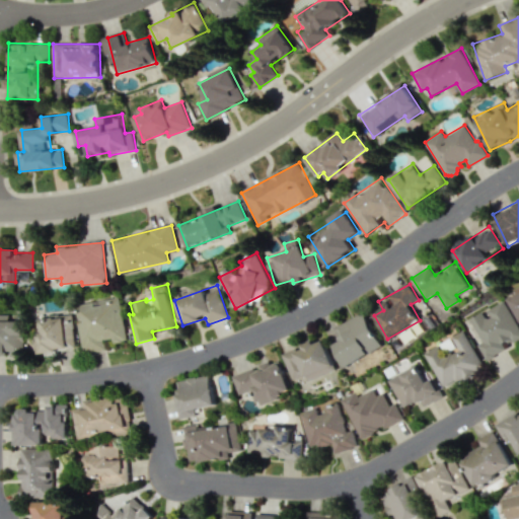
[(518,317),(518,288),(507,294),(518,317)]
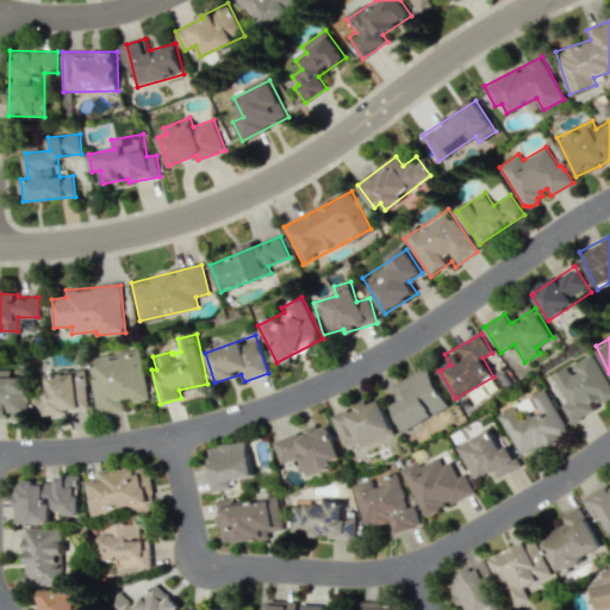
[(149,398),(142,349),(89,358),(98,415),(124,410),(123,403),(149,398)]
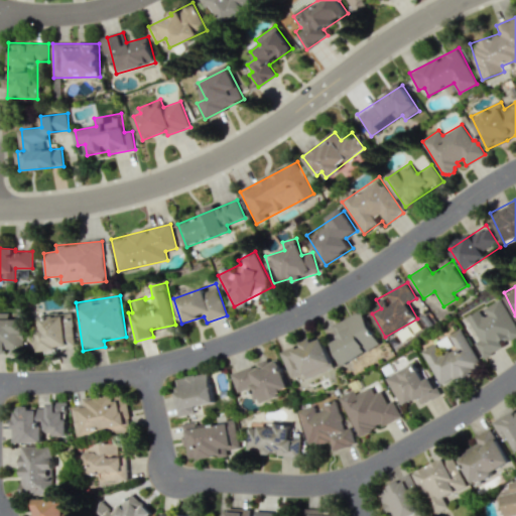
[(467,316),(480,340),(476,343),(483,357),(515,339),(515,326),(502,298),(483,309),(482,308),(467,316)]
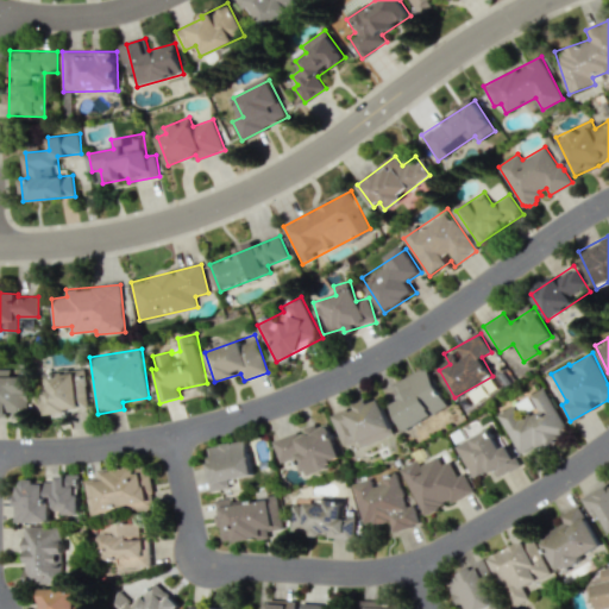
[(406,429),(449,406),(426,365),(390,385),(399,401),(393,405),(406,429)]
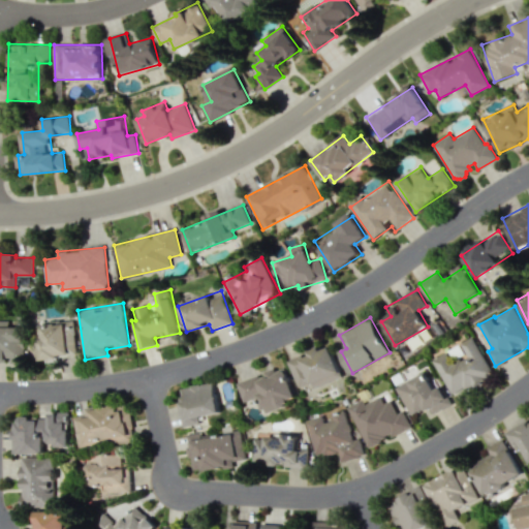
[(0,362),(25,362),(24,319),(0,319),(0,362)]
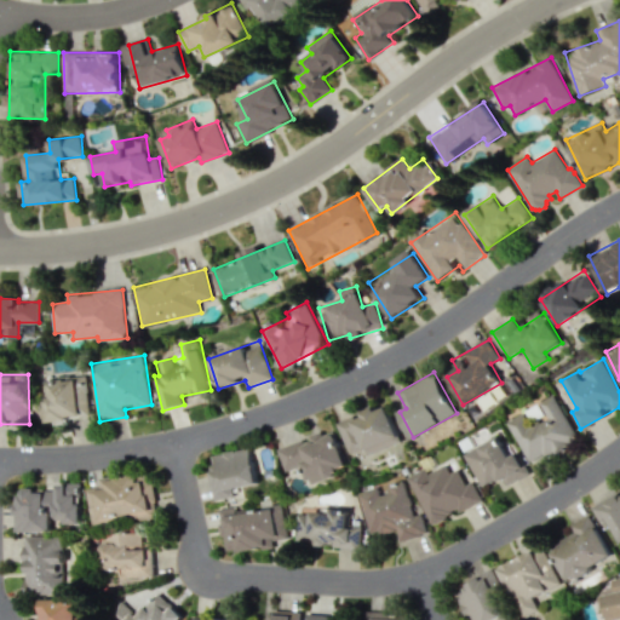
[(91,418),(89,375),(49,378),(50,395),(44,395),(46,422),(91,418)]
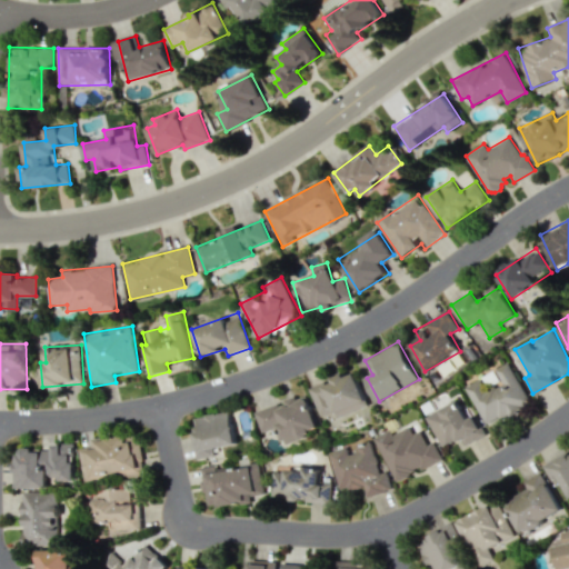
[(486,426),(531,403),(510,361),(496,369),(503,383),(488,391),(481,378),(466,387),(486,426)]
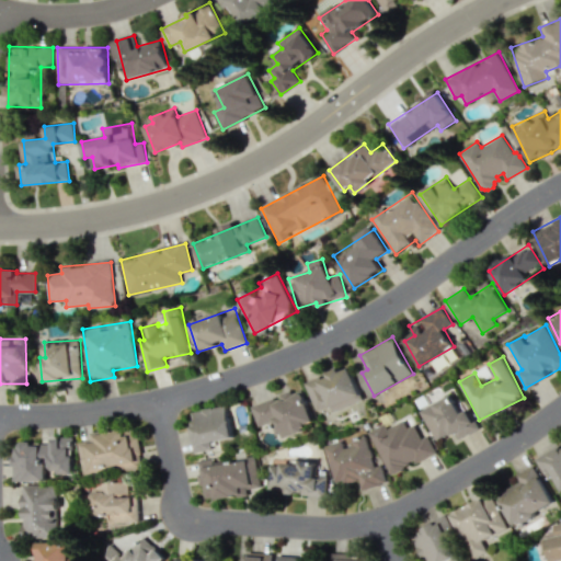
[(351,367),(341,371),(340,368),(305,382),(316,411),(330,405),(332,412),(363,400),(351,367)]
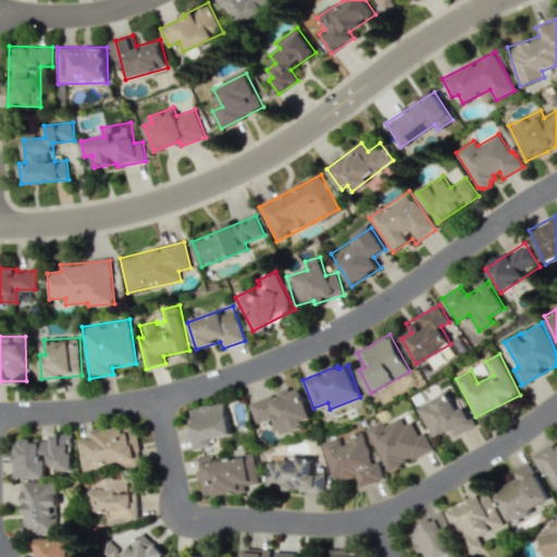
[(250,401),(256,422),(273,418),(279,434),(305,428),(302,421),(310,419),(300,385),(275,393),(275,395),(250,401)]
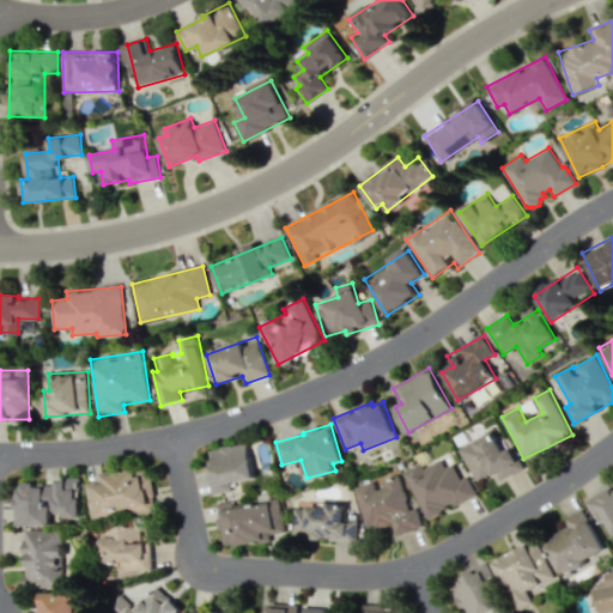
[(477,483),(498,472),(502,479),(525,468),(514,448),(504,451),(495,431),(460,448),(477,483)]
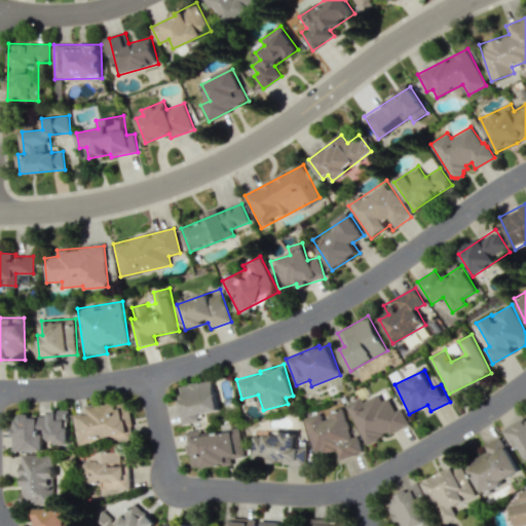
[(183,424),(197,421),(196,414),(219,410),(213,379),(176,386),(183,424)]
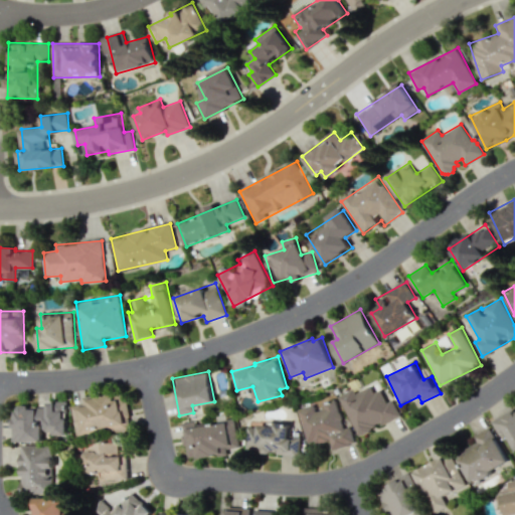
[(401,415),(393,399),(385,403),(375,383),(356,392),(354,388),(339,396),(359,436),(401,415)]
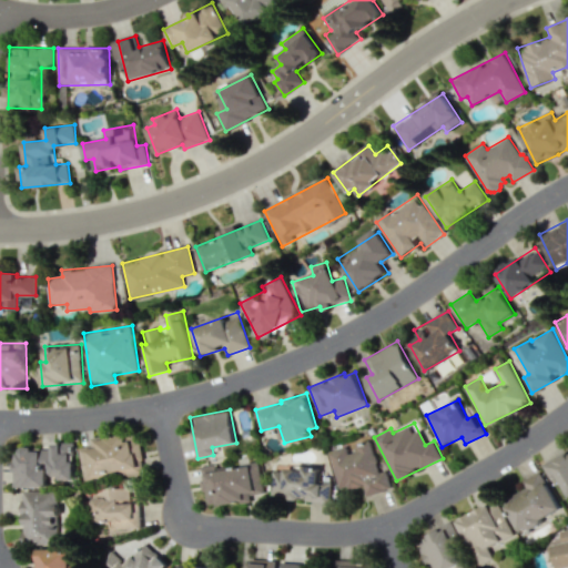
[(88,449),(92,478),(144,469),(139,435),(98,442),(99,447),(88,449)]
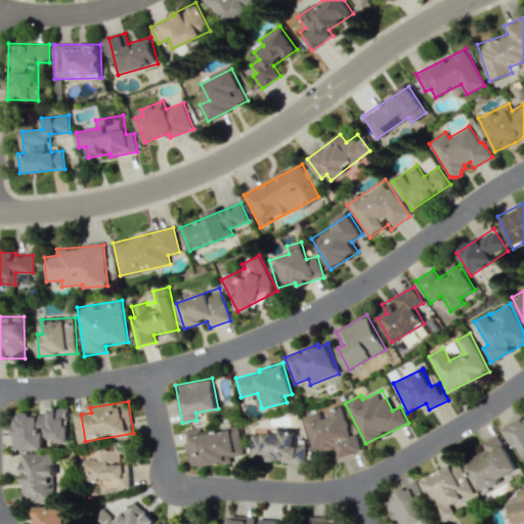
[(303,417),(313,450),(321,448),(322,451),(336,448),(339,457),(361,450),(356,434),(350,435),(342,406),(324,411),(323,409),(303,417)]
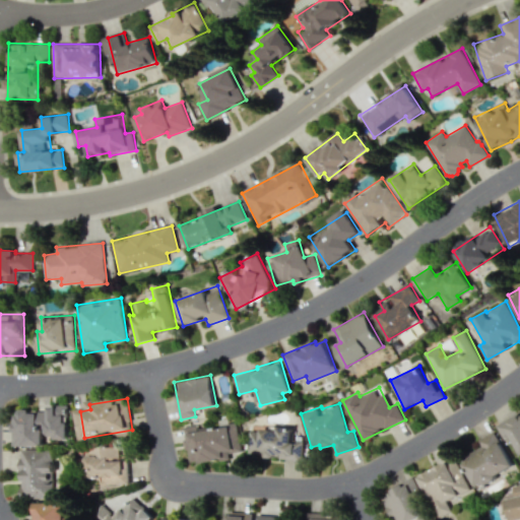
[(13,446),(43,446),(42,439),(68,438),(67,405),(47,405),(47,410),(13,411),(13,446)]
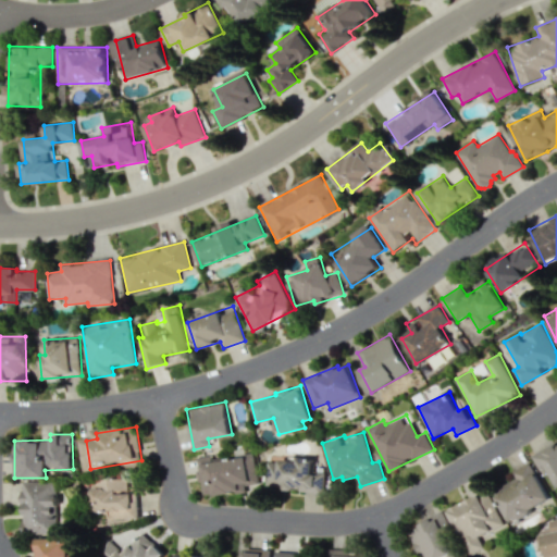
[(556,443),(539,454),(556,487),(556,486),(556,443)]
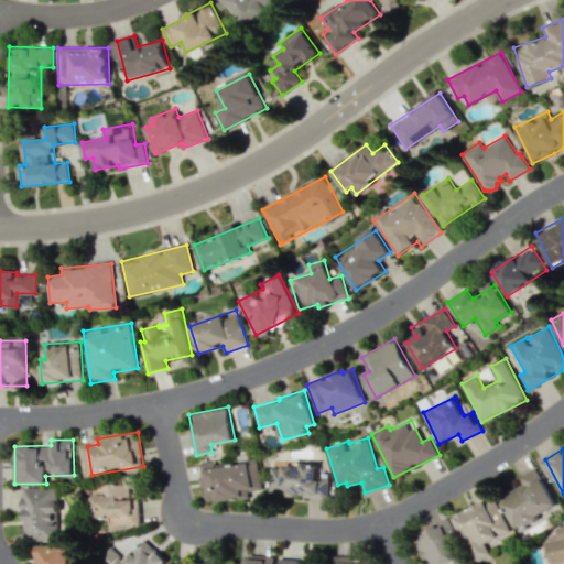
[(261,490),(258,459),(215,465),(215,461),(201,463),(206,502),(249,497),(249,491),(261,490)]
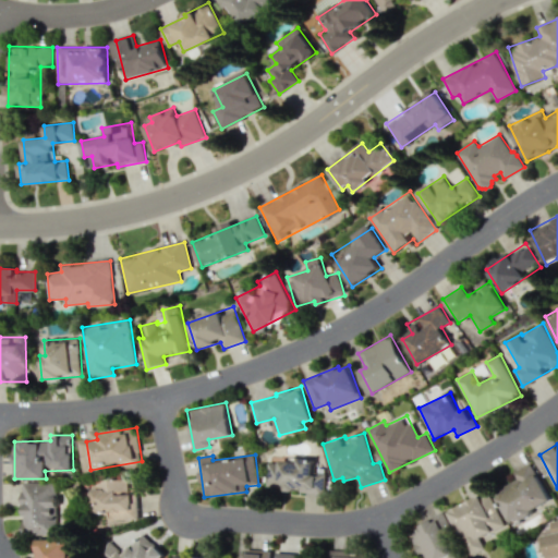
[(314,460),(268,459),(268,486),(284,486),(284,490),(325,492),(325,473),(313,472),(314,460)]
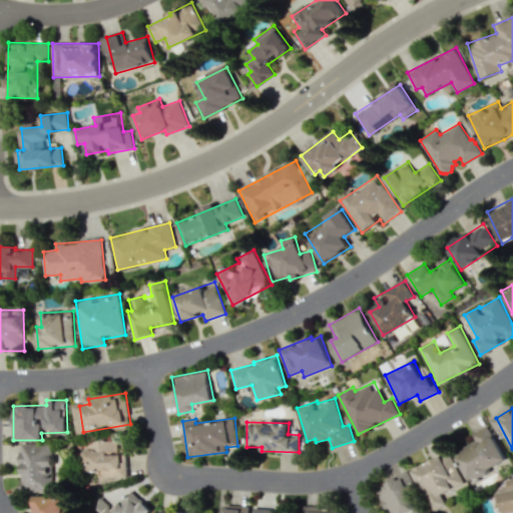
[(508,462),(488,425),(469,435),(473,442),(454,452),(470,482),(508,462)]
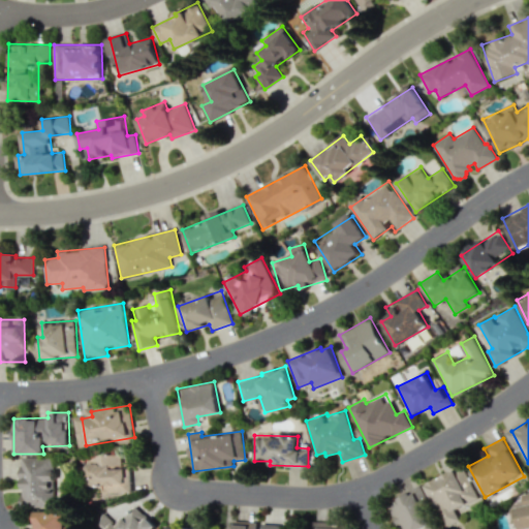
[(131,492),(130,468),(122,468),(122,454),(92,455),(92,464),(88,465),(89,487),(103,486),(103,493),(131,492)]
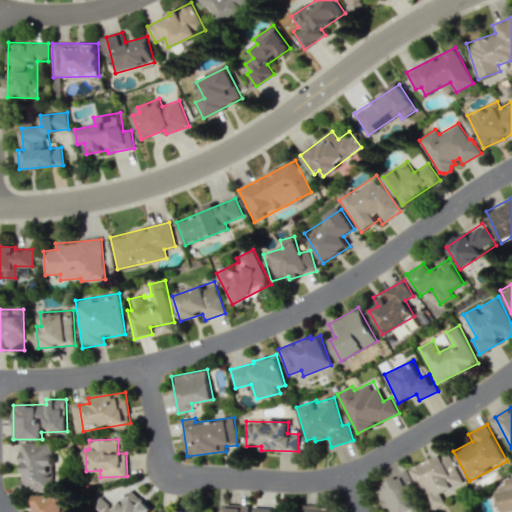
[(53,490),(52,443),(20,443),(21,491),(53,490)]
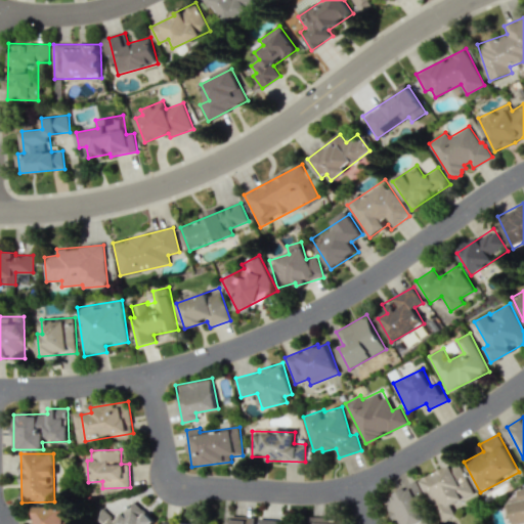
[(422,480),(441,522),(455,515),(451,505),(474,494),(460,462),(422,480)]
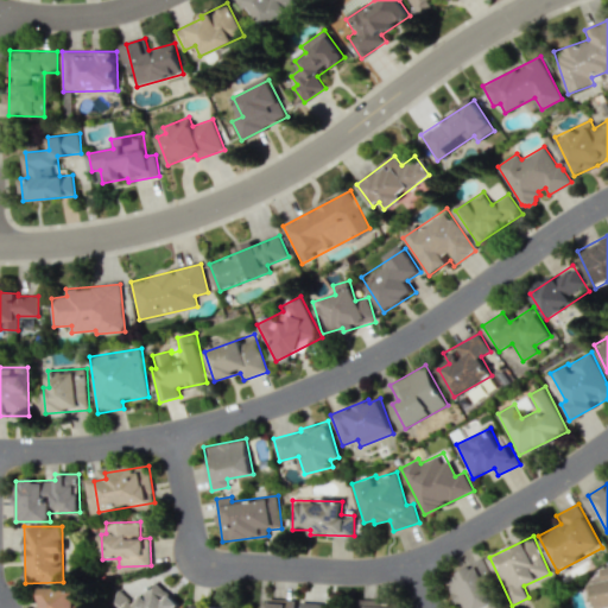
[(481,607),(500,600),(481,561),(444,577),(457,607),(481,607)]
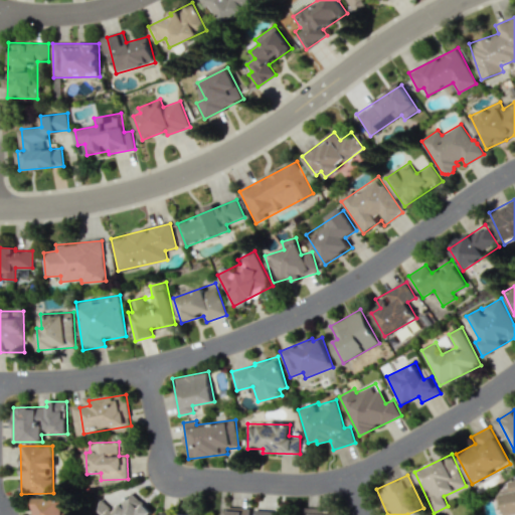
[(503,514),(514,514),(514,479),(509,481),(511,492),(499,495),(503,514)]
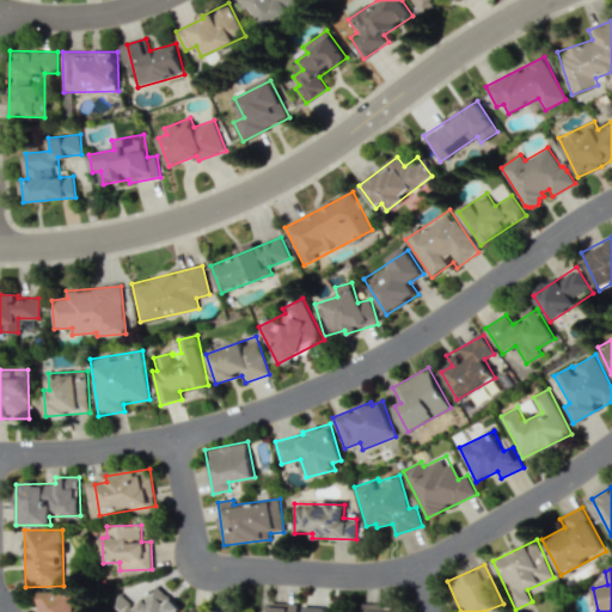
[(178,611),(183,609),(157,585),(145,597),(128,580),(106,603),(115,611),(178,611)]
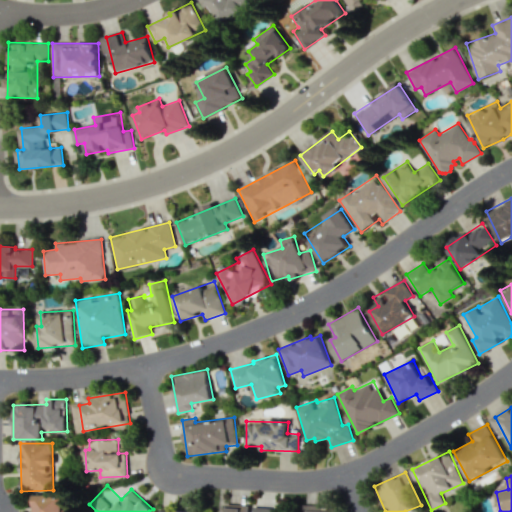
[(33,495),(33,511),(69,511),(70,495),(33,495)]
